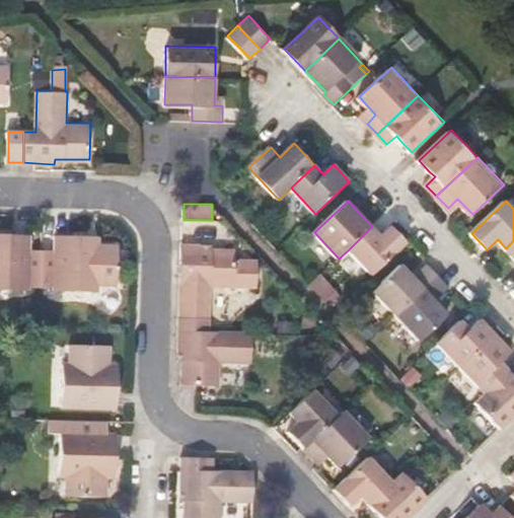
[(349,249),(373,275),(408,242),(391,225),(381,235),(372,226),(349,249)]
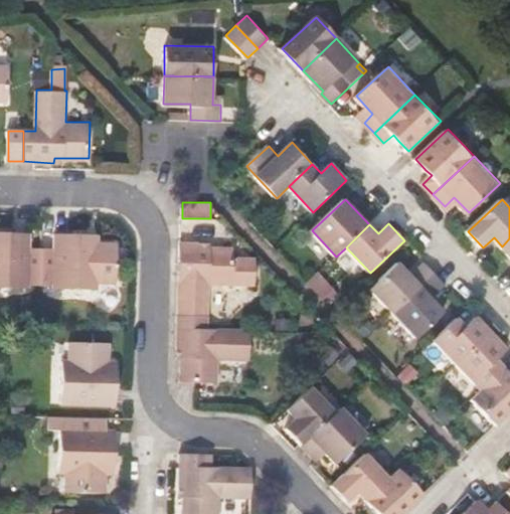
[(29,284),(42,284),(43,247),(30,247),(30,232),(0,231),(0,286),(29,287),(29,284)]
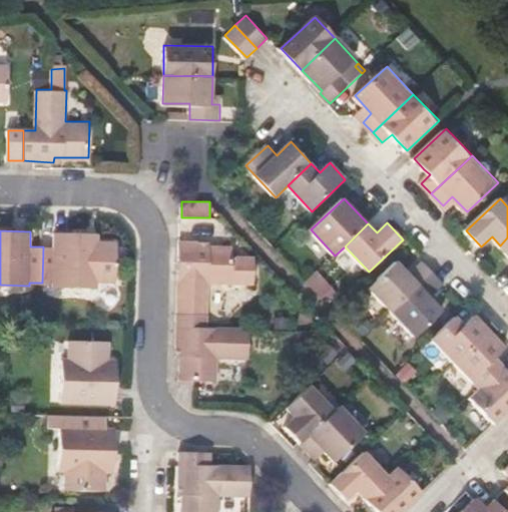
[(56,246),(43,246),(42,283),(54,283),(54,287),(97,288),(97,283),(116,283),(118,241),(88,240),(88,233),(55,232),(56,246)]
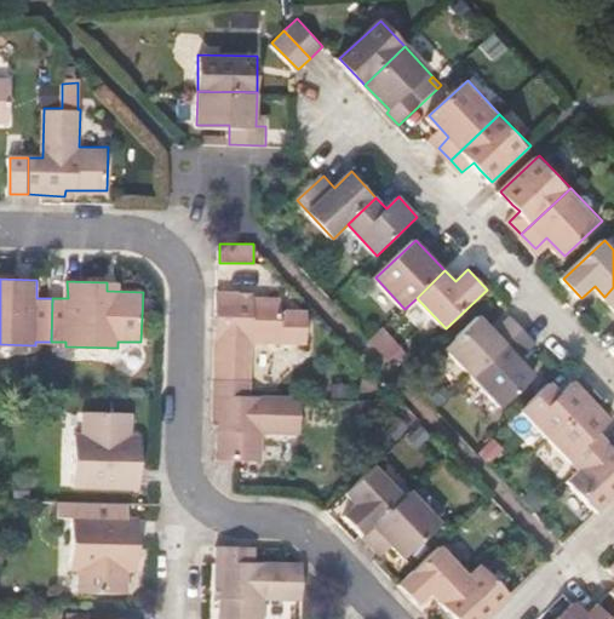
[(241,293),(218,293),(217,379),(252,379),(252,342),(309,342),(309,322),(302,315),(282,314),(282,299),(241,298),(241,293)]
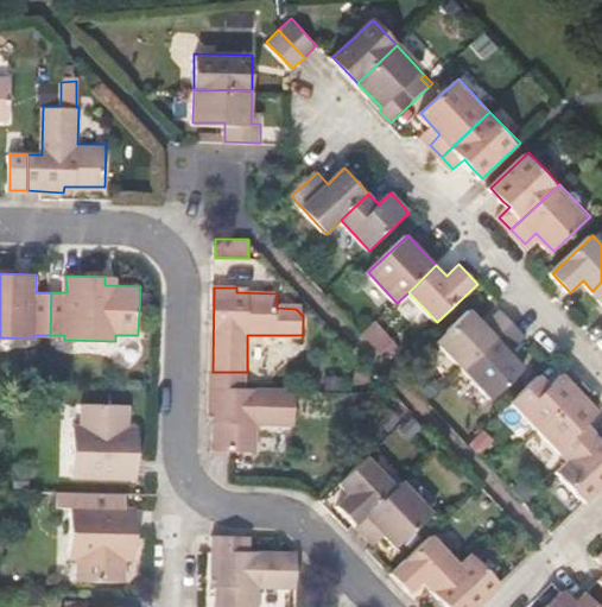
[(438,341),(466,370),(515,323),(502,310),(487,326),(471,310),(438,341)]
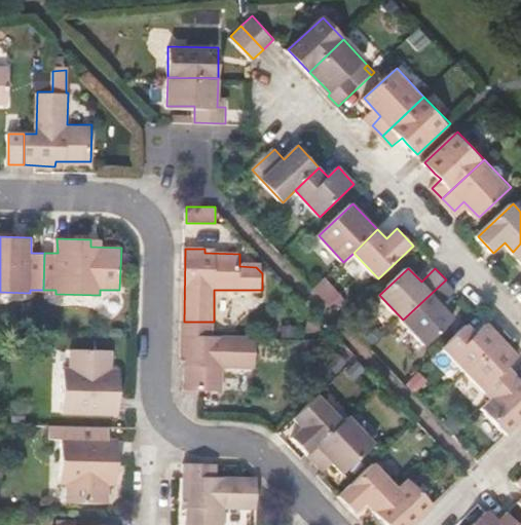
[(444,305),(457,292),(453,287),(446,279),(403,320),(429,345),(456,319),(444,305)]
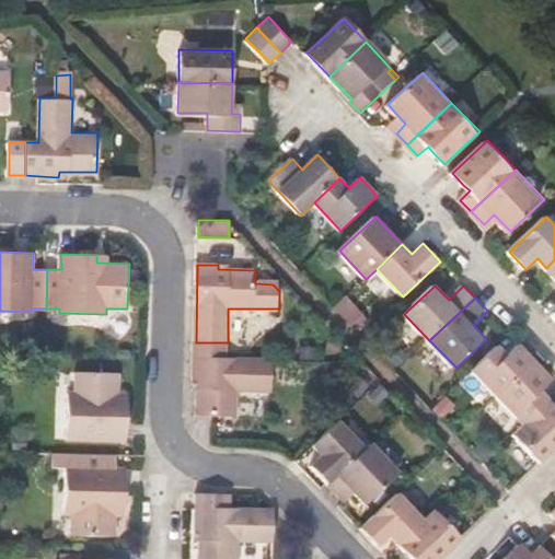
[(199,377),(199,388),(199,415),(216,415),(216,416),(236,417),(238,392),(273,392),(273,359),(229,357),(228,342),(196,342),(195,377),(199,377)]
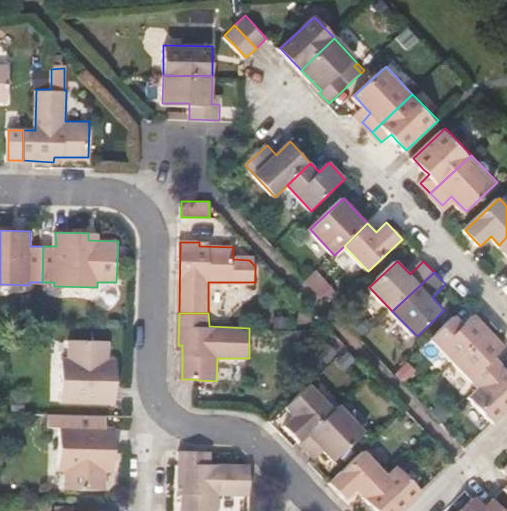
[(432,339),(455,364),(490,331),(475,315),(464,325),(455,316),(432,339)]
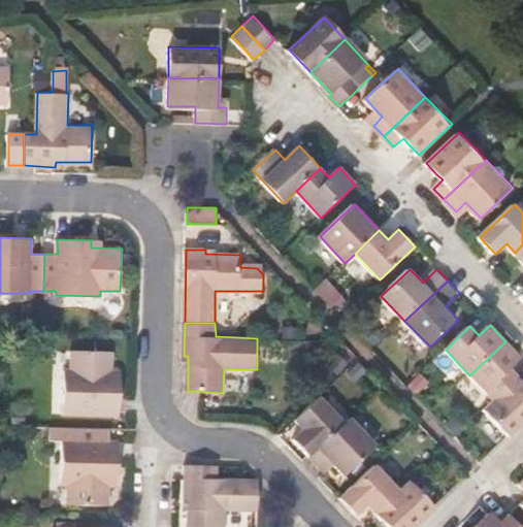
[(469,375),(494,401),(520,377),(511,368),(521,357),(505,341),(469,375)]
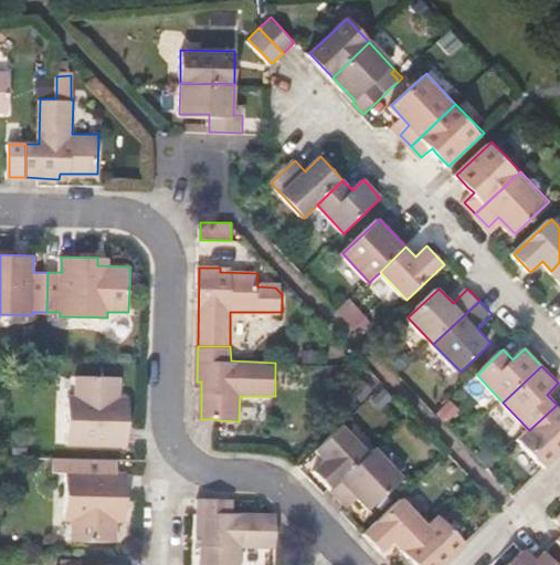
[(69,405),(67,442),(128,445),(129,395),(123,395),(123,374),(78,373),(77,406),(69,405)]
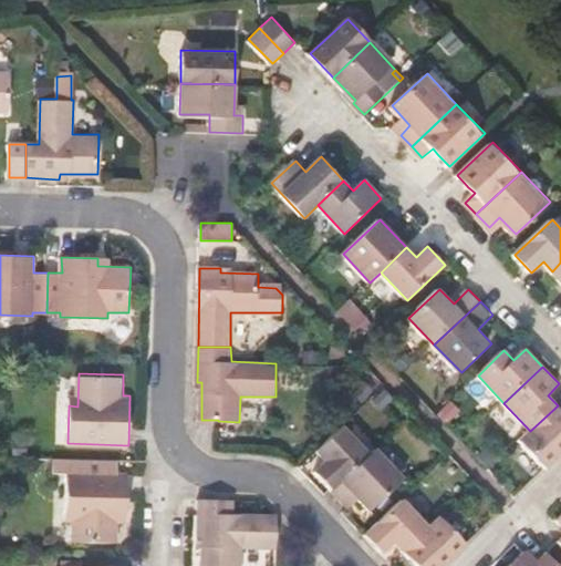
[(520,441),(547,470),(560,456),(560,408),(558,405),(530,431),(520,441)]
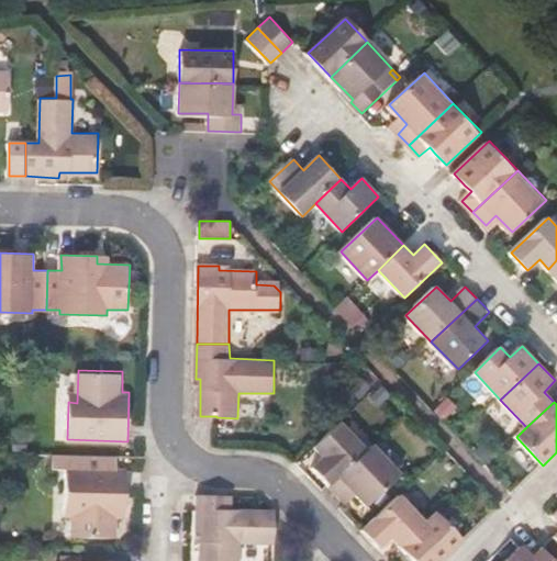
[(371,447),(344,419),(320,444),(330,455),(318,466),(334,483),(371,447)]
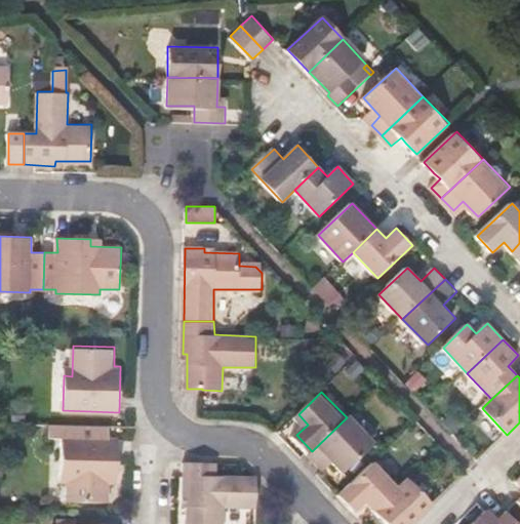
[(378,441),(352,412),(347,417),(312,451),(323,462),(332,454),(348,470),(378,441)]
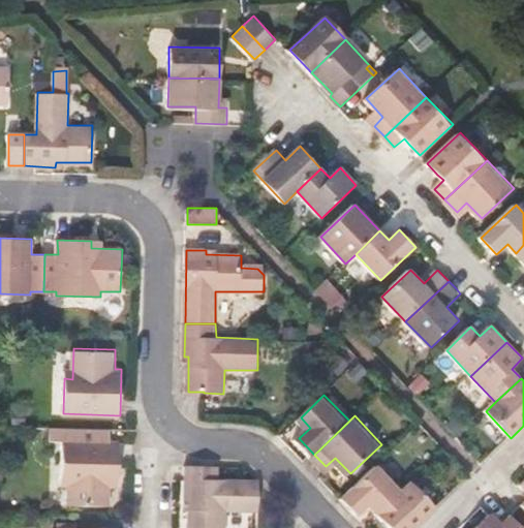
[(110,441),(111,430),(53,428),(53,440),(63,440),(62,475),(70,475),(69,504),(111,505),(112,486),(118,486),(118,441),(110,441)]
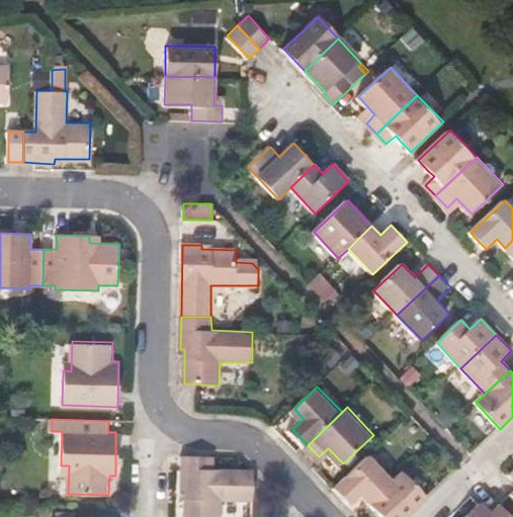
[(222,516),(223,499),(255,500),(256,471),(254,469),(214,469),(214,456),(183,455),(182,471),(182,488),(186,488),(185,516),(222,516)]
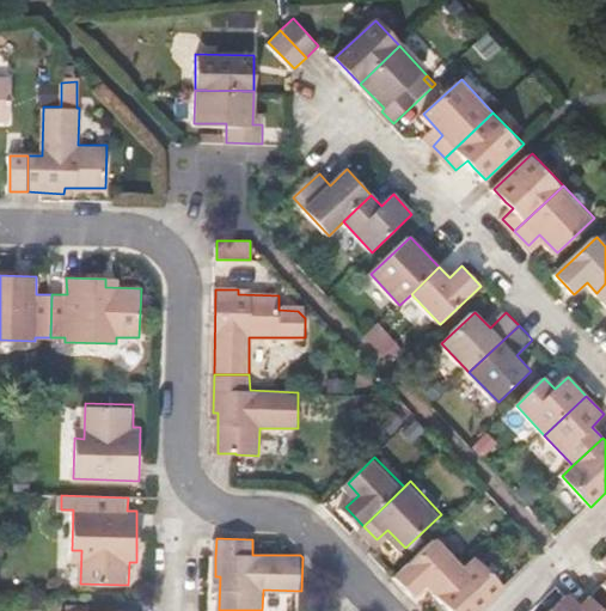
[(465,568),(436,539),(396,578),(415,597),(428,585),(438,594),(465,568)]
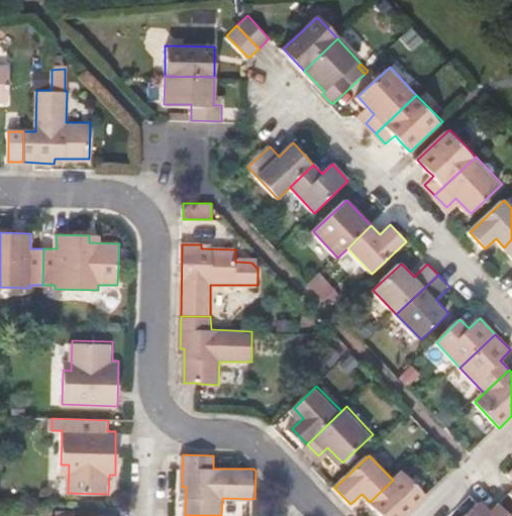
[(406,515),(427,497),(404,470),(393,480),(370,502),(382,515),(406,515)]
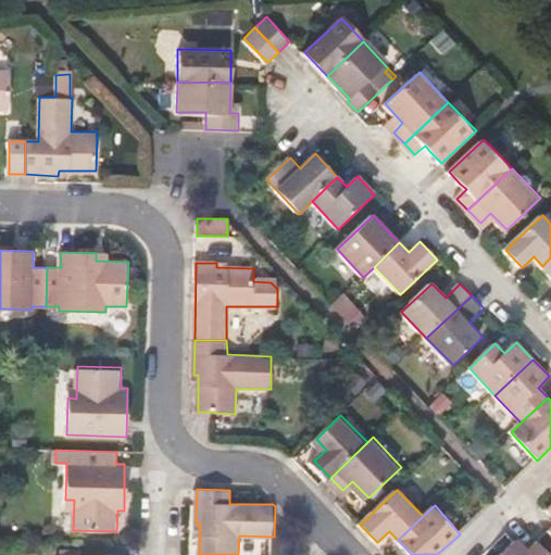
[(549,554),(538,543),(528,552),(517,541),(502,554),(549,554)]
